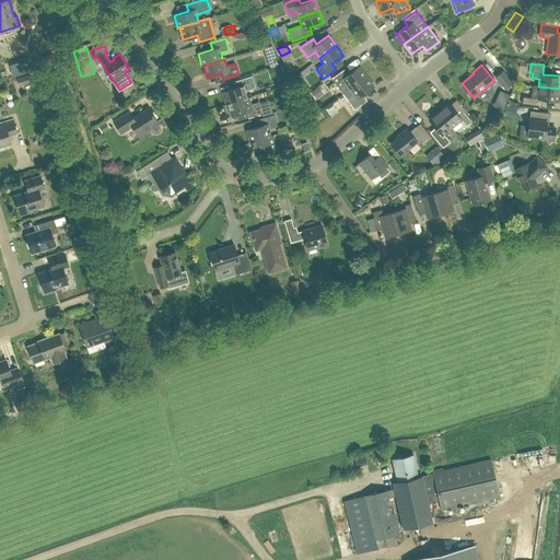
[(342,94),(366,76),(359,66),(348,74),(343,69),(331,78),(342,94)]
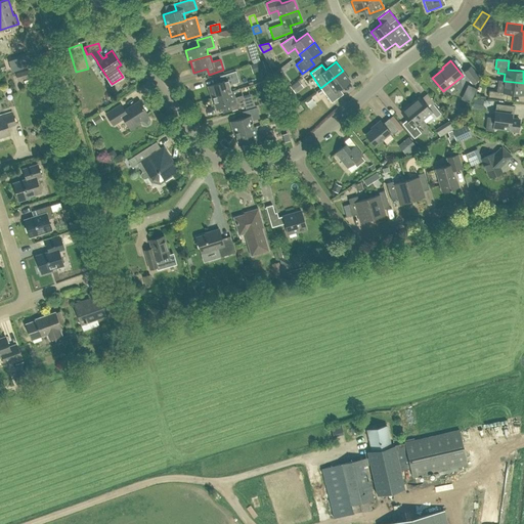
[(479,77),(471,67),(464,72),(472,83),(479,77)]
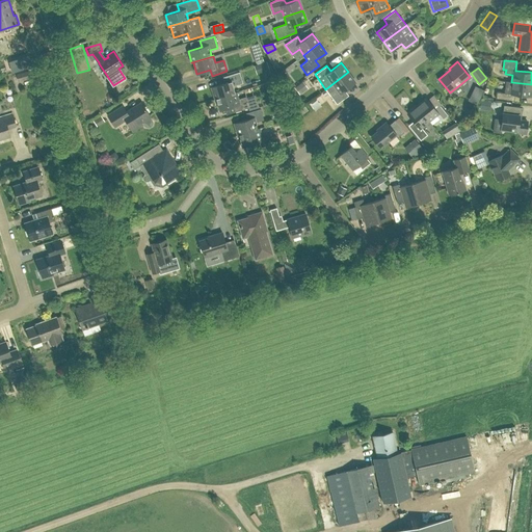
[(21,73),(23,80),(31,78),(29,71),(21,73)]
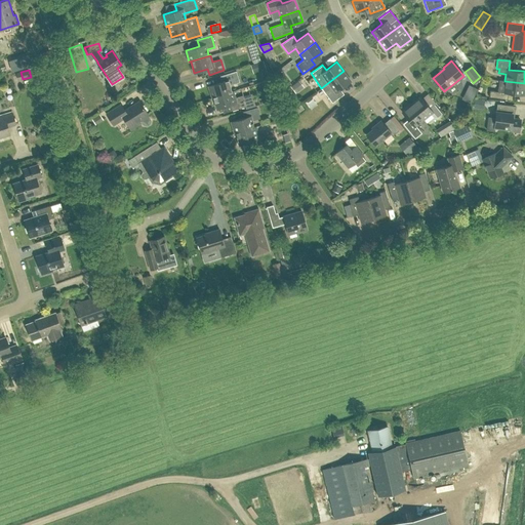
[(208,86),(211,97),(233,91),(233,90),(232,91),(230,85),(239,82),(236,71),(219,76),(221,82),(208,86)]
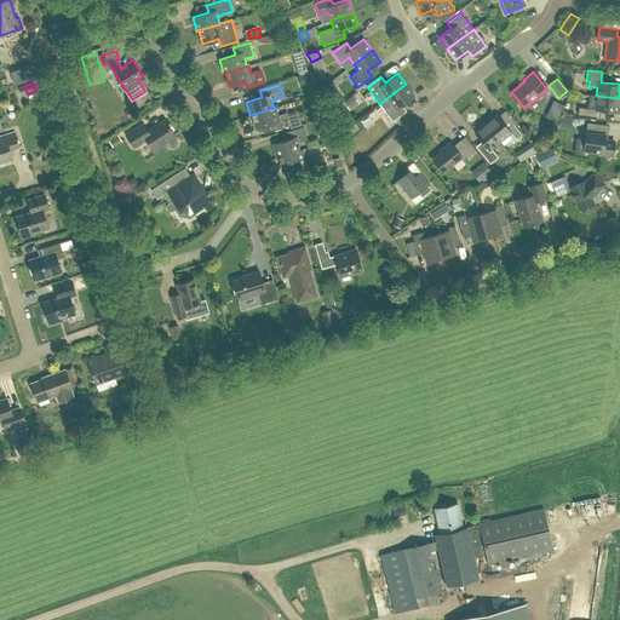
[(406,84),(379,104),(392,121),(406,110),(402,105),(414,96),(406,84)]
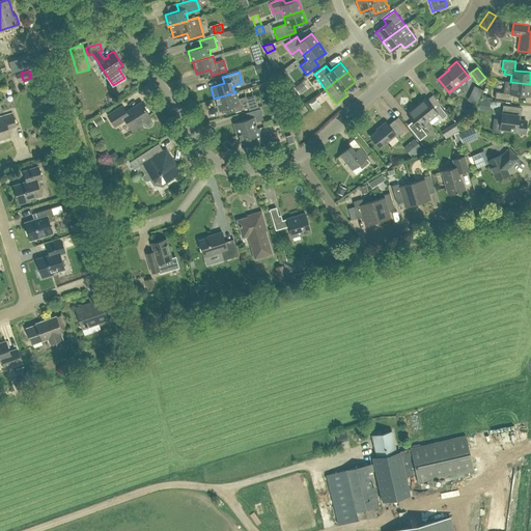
[(529,96),(530,84),(510,82),(508,93),(495,91),(495,98),(510,100),(511,93),(529,96)]
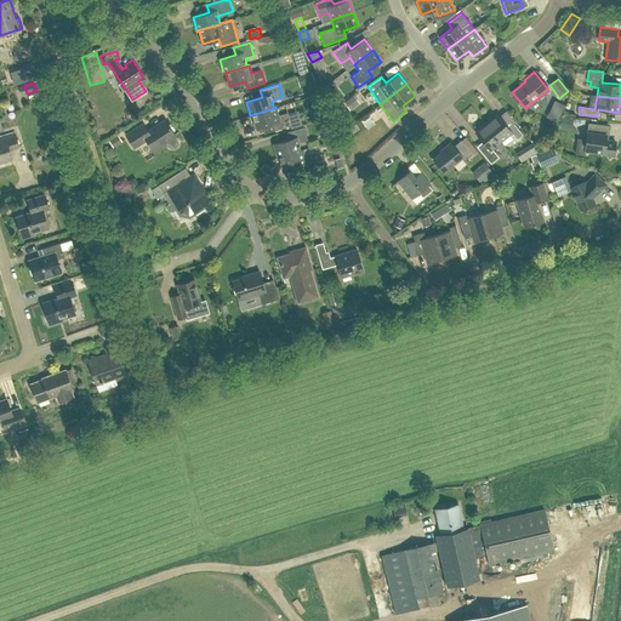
[(554,100),(551,109),(562,114),(565,106),(554,100)]
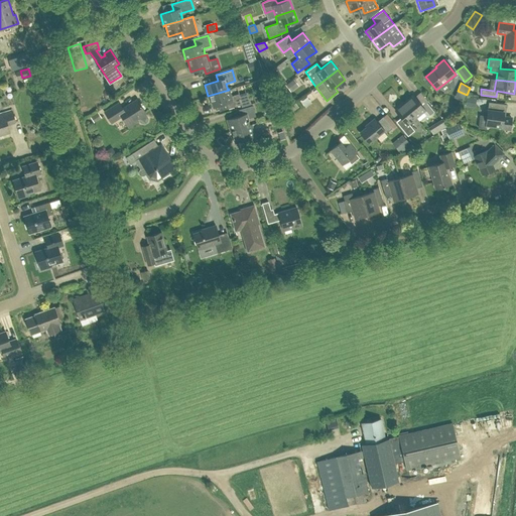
[(229,90),(208,96),(210,96),(213,107),(226,103),(228,108),(242,104),(239,94),(231,96),(229,90)]
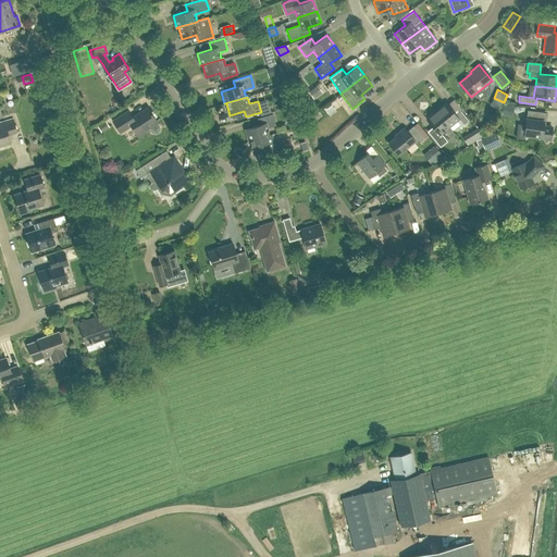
[(436,111),(449,126),(459,119),(463,125),(469,121),(460,110),(455,114),(446,102),(436,111)]
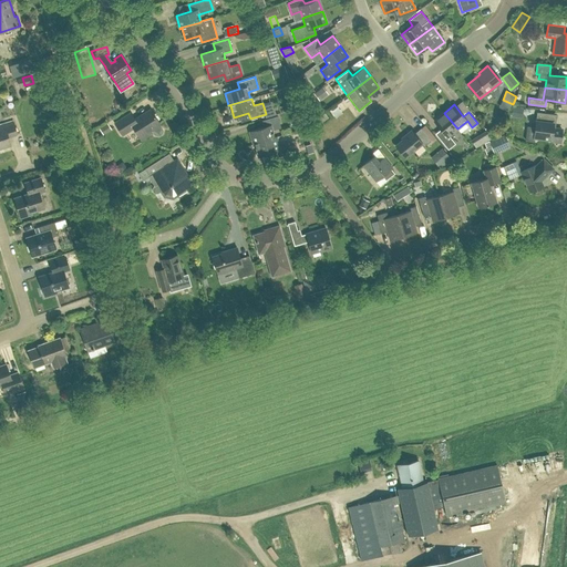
[(513,106),(512,116),(523,119),(524,109),(513,106)]
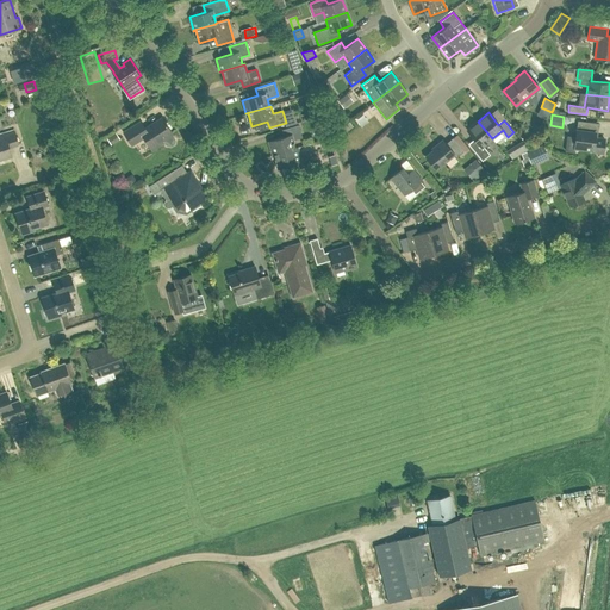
[(174,136),(162,117),(145,128),(141,120),(123,132),(131,145),(143,137),(151,150),(165,142),(167,144),(170,145),(174,143),(175,139),(173,137),(174,136)]
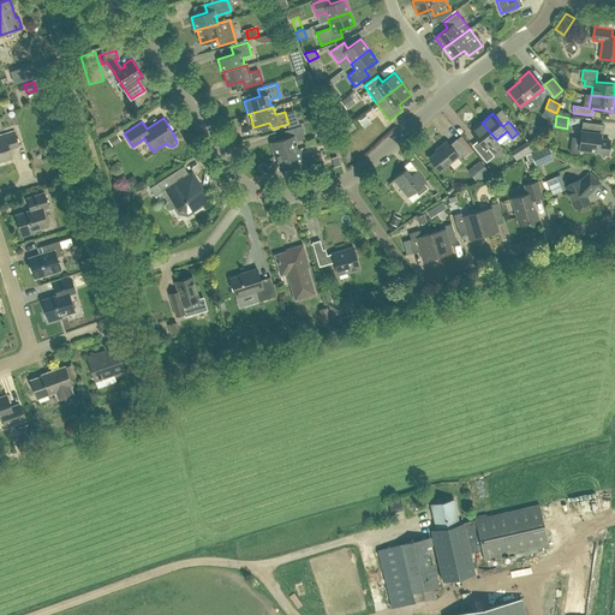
[(580,149),(597,151),(597,153),(608,154),(609,139),(599,138),(599,133),(597,133),(598,124),(581,121),(580,138),(572,137),(569,153),(579,154),(580,149)]
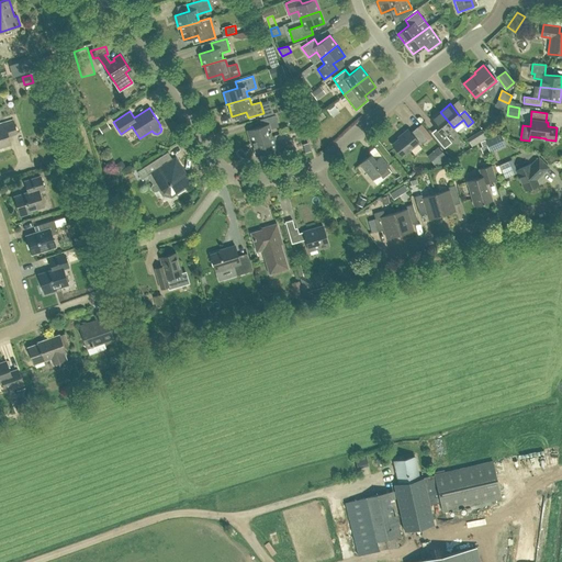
[(445,135),(453,127),(440,112),(430,120),(439,132),(435,136),(444,148),(451,142),(445,135)]
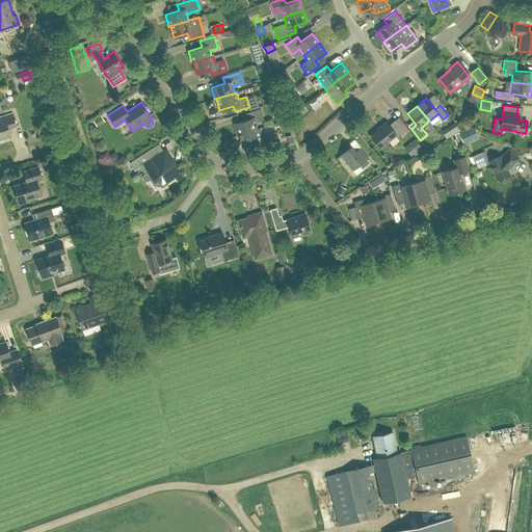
[(237,135),(259,128),(258,128),(256,122),(264,120),(260,108),(245,113),(247,118),(234,124),(237,135)]
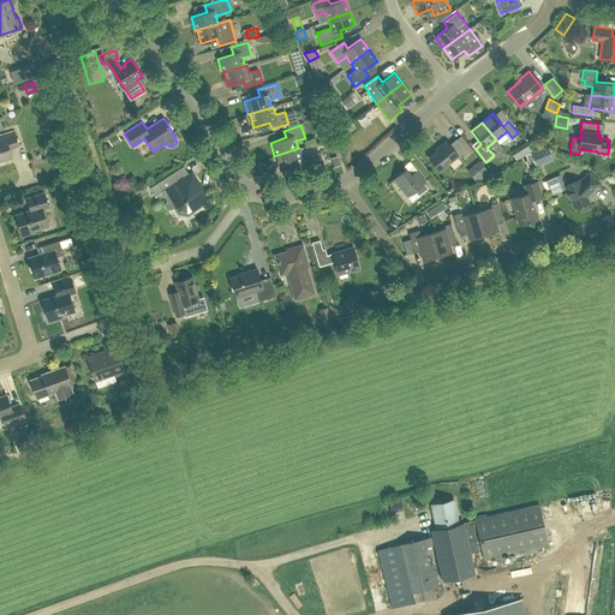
[(18,145),(15,131),(0,135),(0,139),(0,160),(3,160),(4,160),(12,157),(9,149),(18,145)]
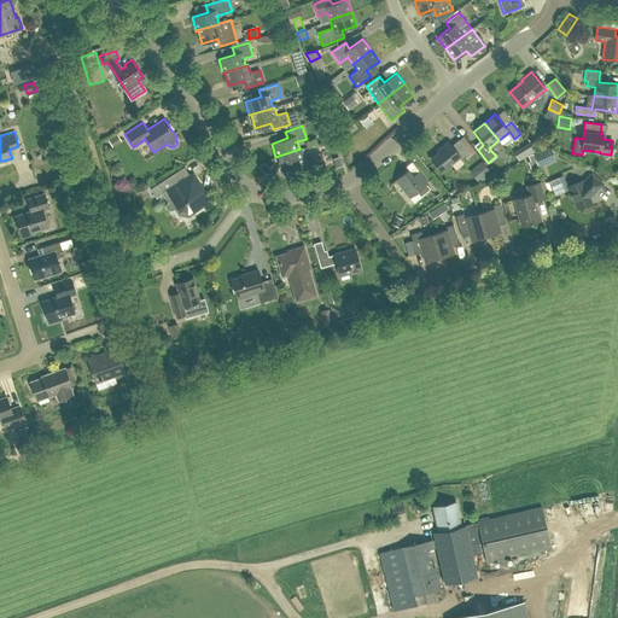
[(470,153),(459,139),(452,145),(448,141),(442,147),(443,149),(431,158),(442,172),(460,157),(462,159),(470,153)]
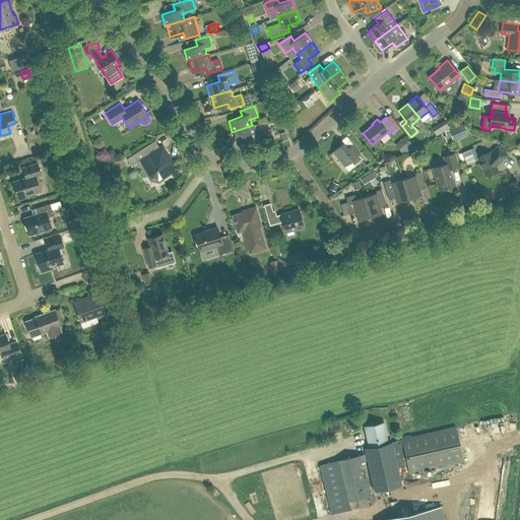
[(467,133),(462,123),(449,129),(454,140),(467,133)]
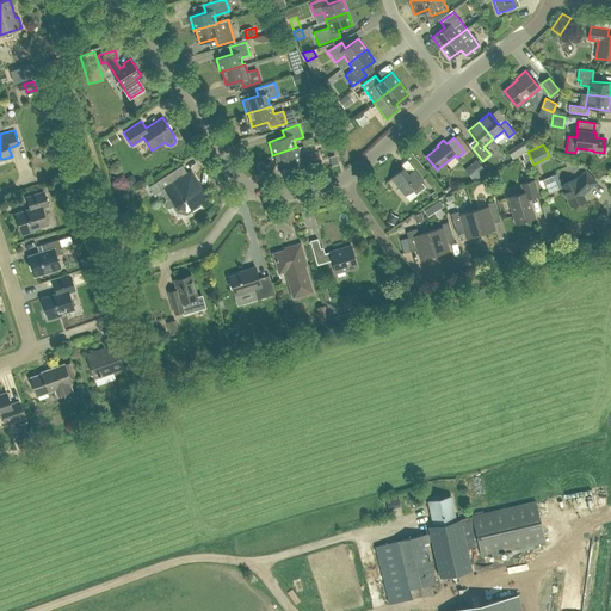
[(297,147),(272,155),(275,155),(278,168),(294,164),(296,170),(319,164),(315,150),(300,155),(297,147)]
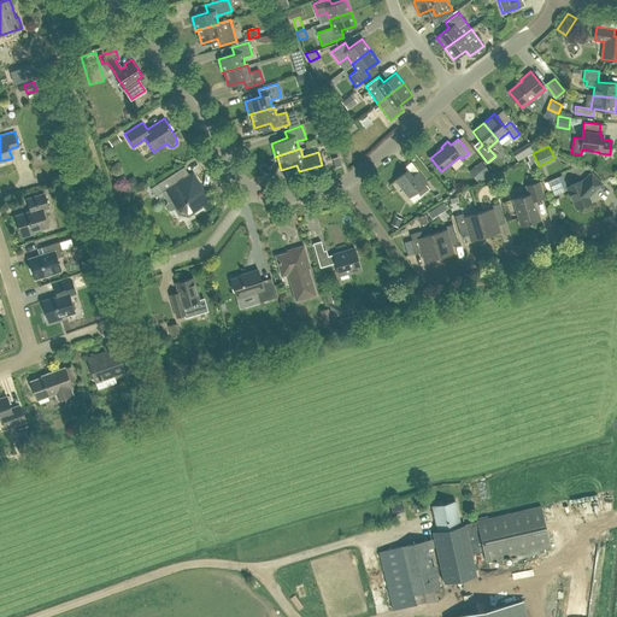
[(189,174),(184,166),(150,188),(156,197),(162,192),(168,201),(165,205),(165,209),(169,210),(172,210),(176,207),(180,212),(188,213),(192,211),(194,213),(204,207),(201,205),(210,199),(193,172),(189,174)]
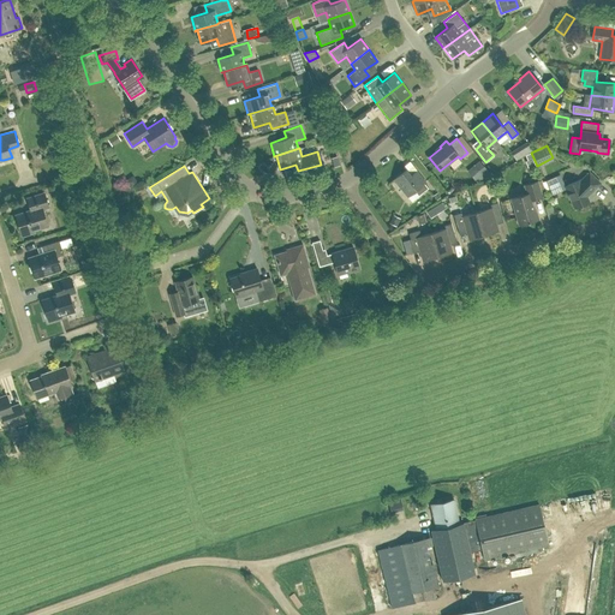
[(410,175),(405,169),(394,179),(407,196),(415,191),(418,196),(428,187),(424,183),(425,181),(416,171),(410,175)]
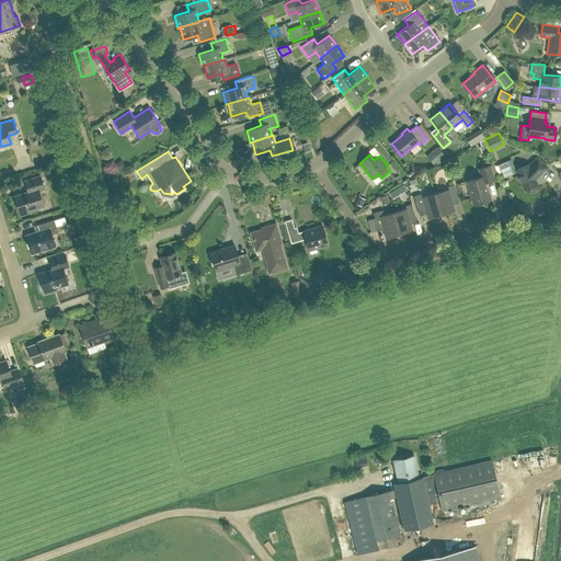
[(547,167),(537,157),(528,164),(528,163),(515,170),(524,190),(537,183),(535,179),(547,167)]
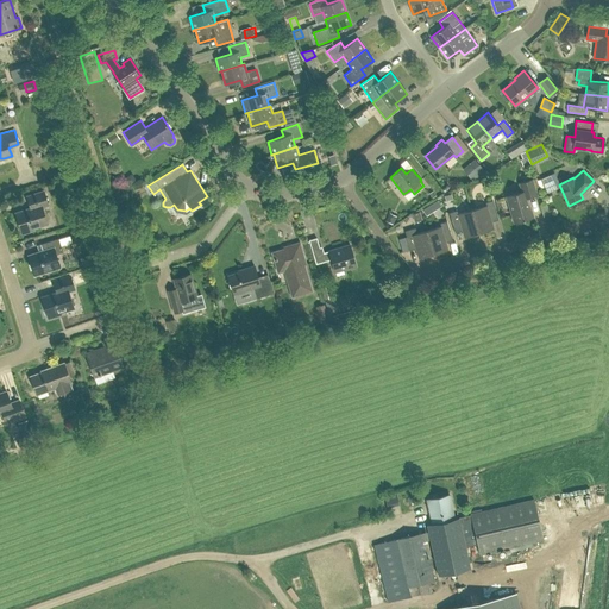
[(537,194),(532,179),(520,182),(522,192),(506,196),(514,223),(532,217),(527,198),(537,194)]
